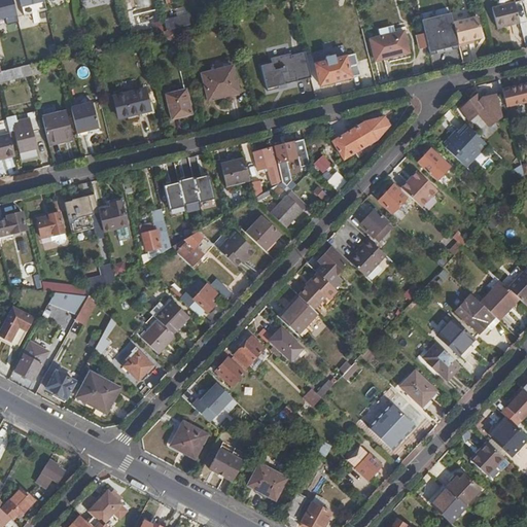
[(11,0),(0,0),(0,21),(5,20),(6,26),(18,23),(11,0)]
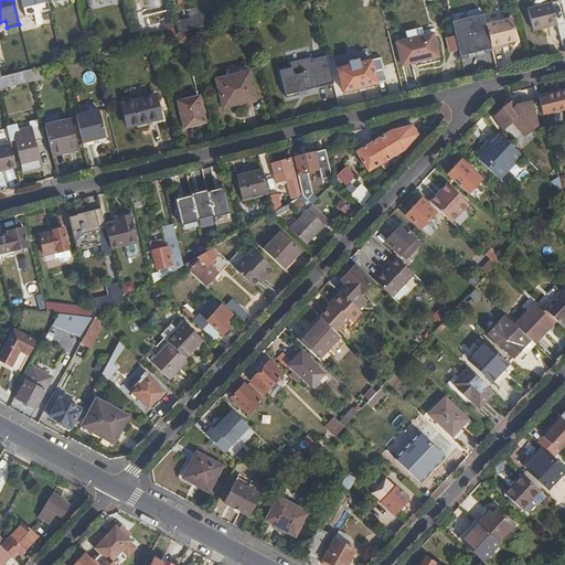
[(44,0),(20,0),(25,18),(48,11),(44,0)]
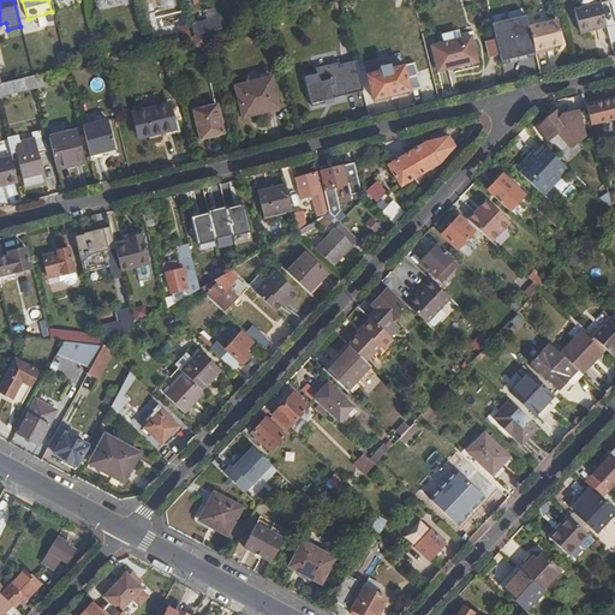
[(607,27),(599,1),(575,9),(581,33),(607,27)]
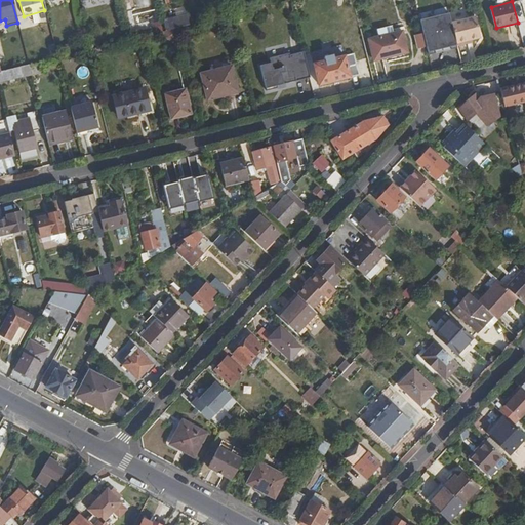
[(187,15),(172,18),(174,28),(179,27),(178,23),(188,21),(188,17),(187,15)]
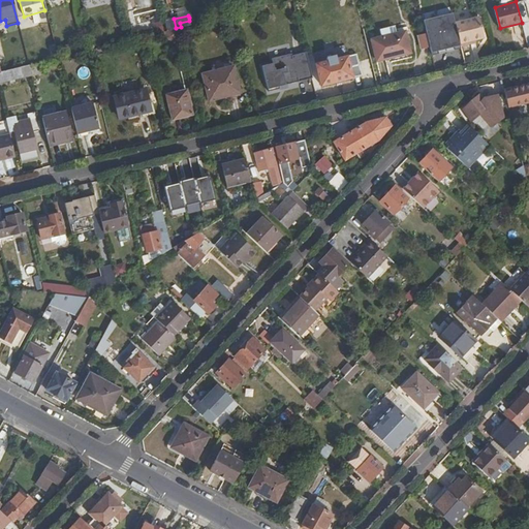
[(454,22),(459,42),(469,39),(483,36),(477,17),(454,22)]
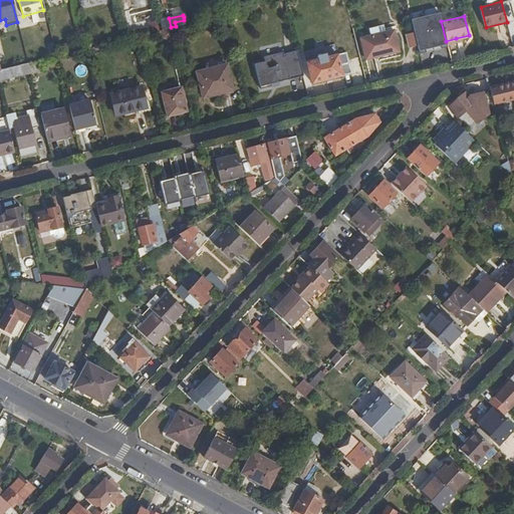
[(171,27),(169,18),(161,20),(163,29),(171,27)]
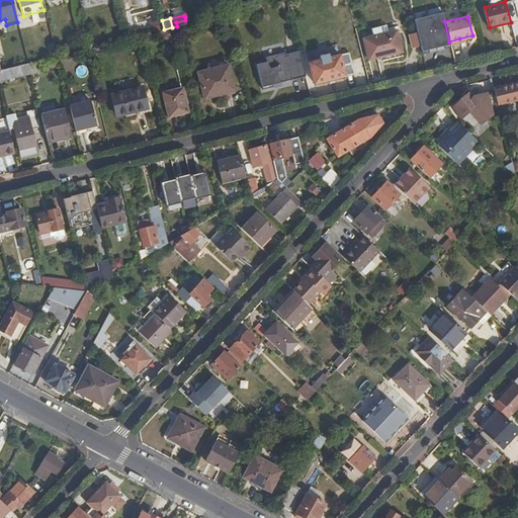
[(164,29),(162,20),(150,23),(153,32),(164,29)]
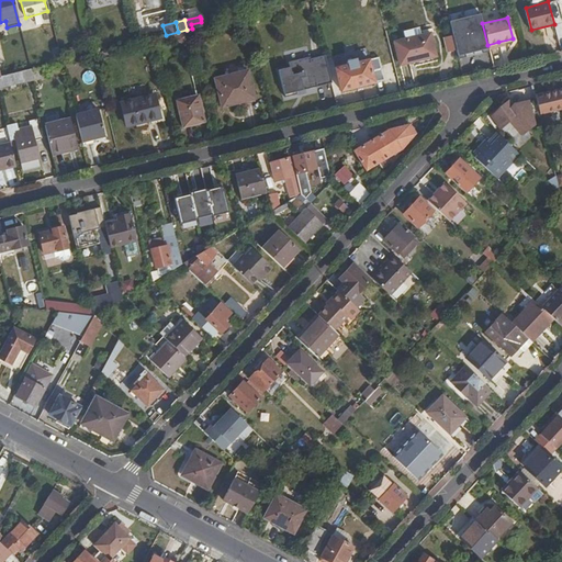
[(402,31),(404,40),(420,35),(418,27),(402,31)]
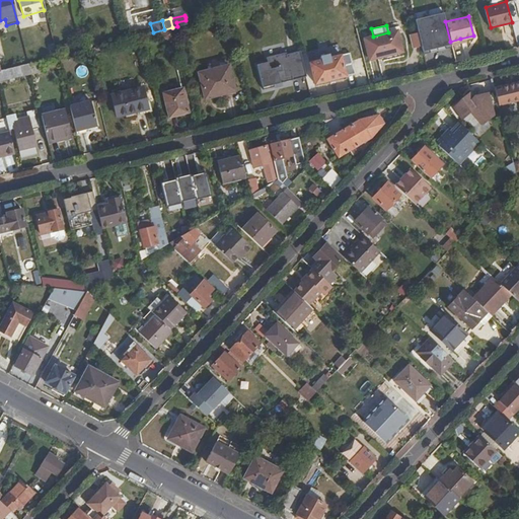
[(388,32),(373,36),(365,39),(370,60),(402,52),(397,30),(388,32)]
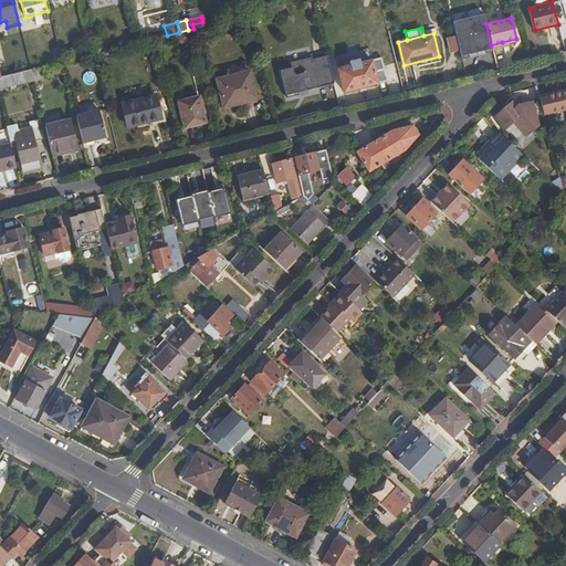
[(469,40),(461,42),(465,61),(475,59),(477,61),(489,58),(485,43),(471,46),(469,40)]
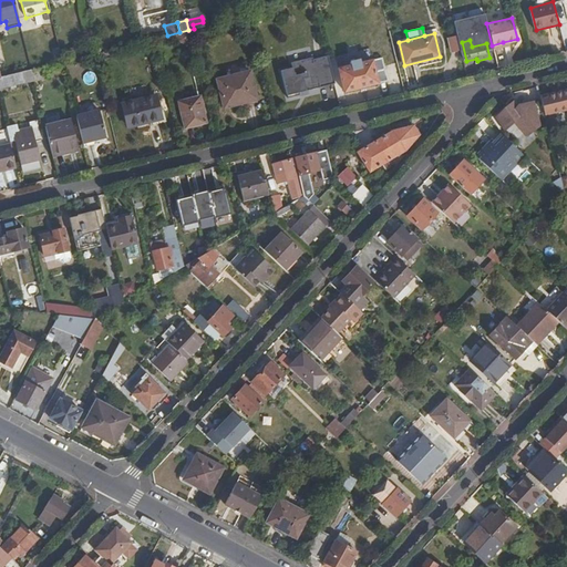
[(380,57),(339,68),(344,92),(387,81),(380,57)]
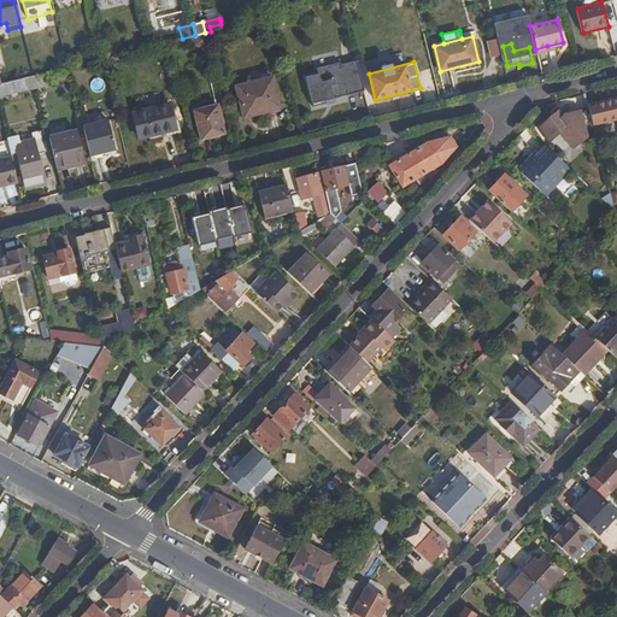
[(344,93),(353,90),(347,70),(303,82),(309,106),(346,98),(344,93)]
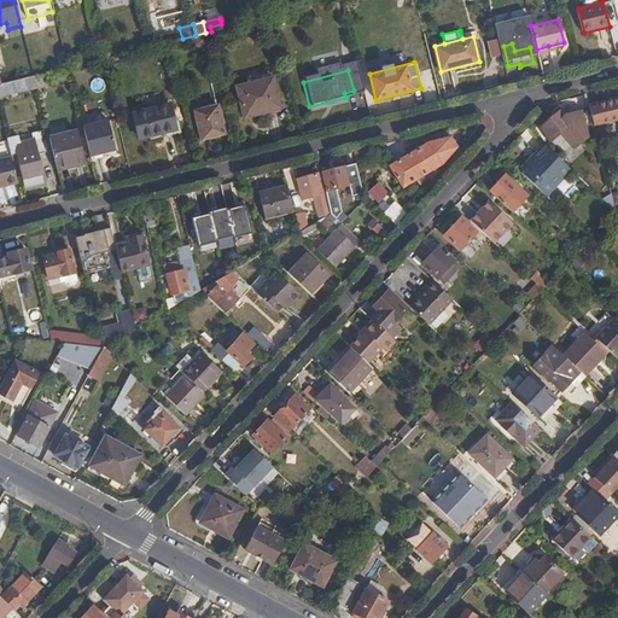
[(52,82),(50,71),(35,75),(38,86),(52,82)]
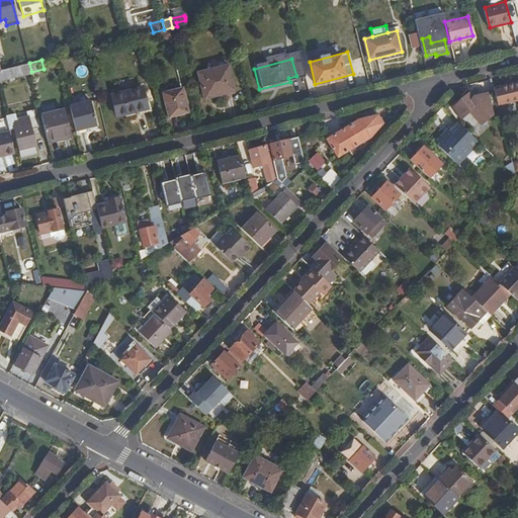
[(29,63),(1,71),(0,70),(0,81),(32,73),(31,72),(29,63)]
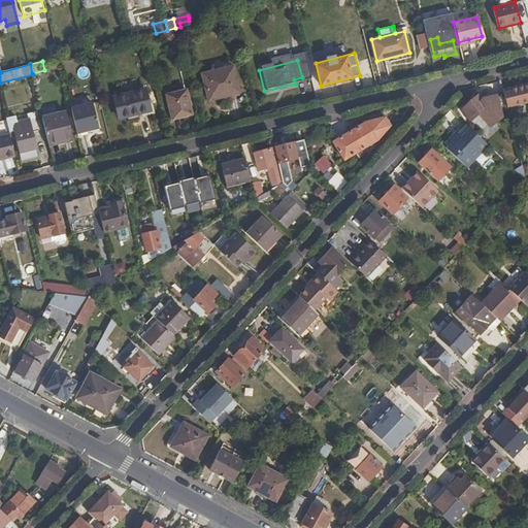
[(233,66),(202,73),(209,100),(239,93),(233,66)]
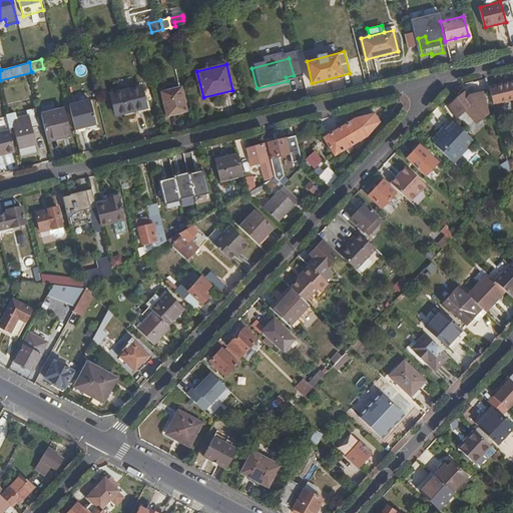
[(512,81),(489,87),(493,103),(512,98),(512,81)]
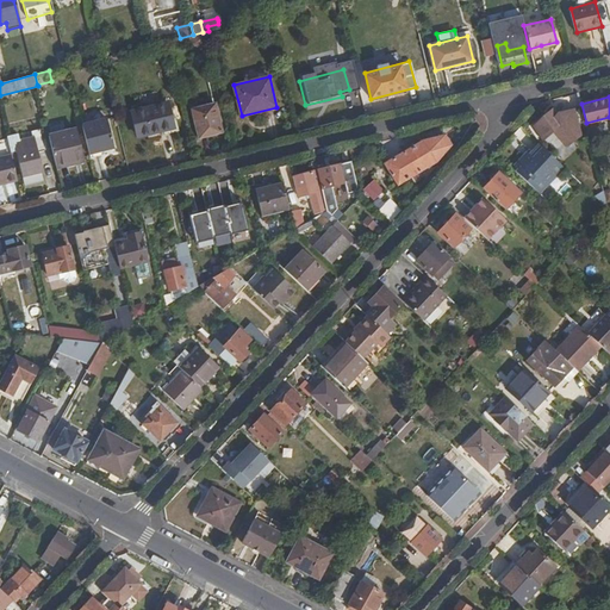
[(216,103),(192,109),(199,138),(223,132),(216,103)]
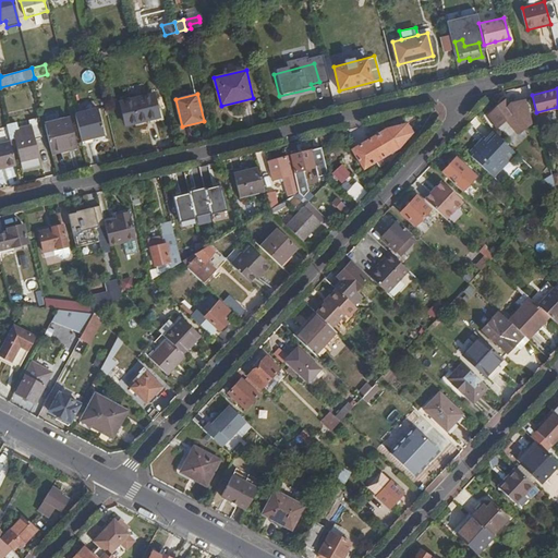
[(155,98),(124,120),(126,125),(159,117),(155,98)]
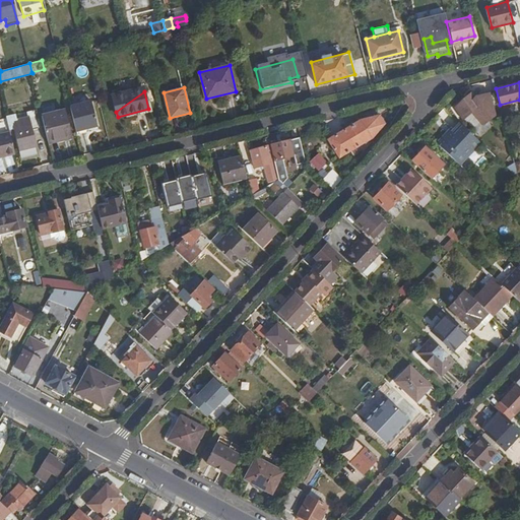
[(454,109),(460,118),(470,110),(481,123),(490,117),(496,115),(491,92),(476,95),(473,91),(454,109)]
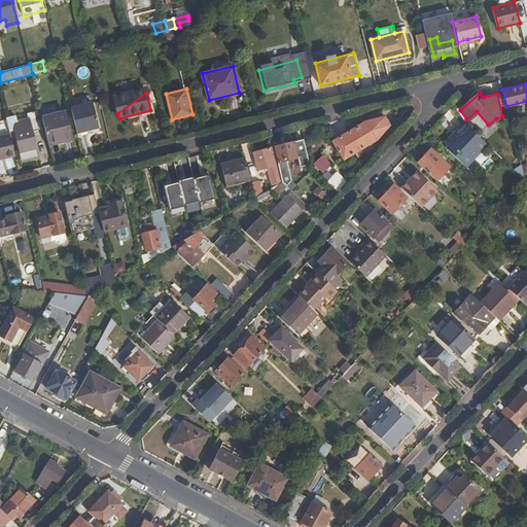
[(76,135),(99,129),(92,101),(69,107),(76,135)]
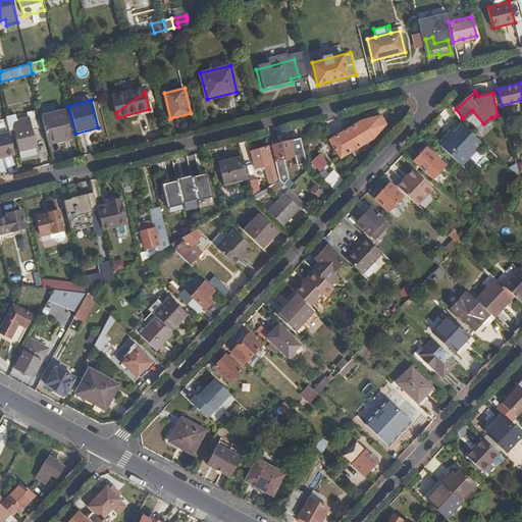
[(62,137),(63,140),(72,137),(65,110),(43,115),(49,140),(62,137)]
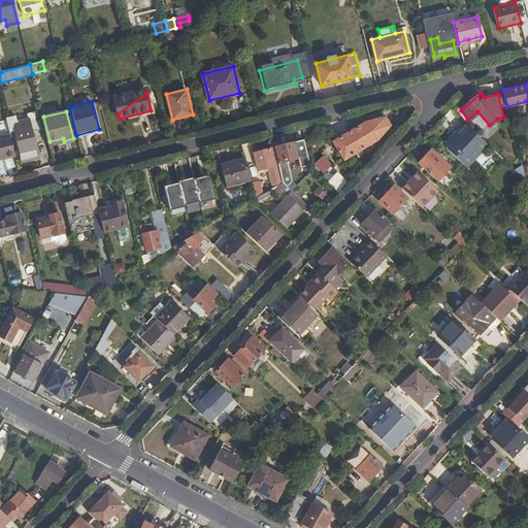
[(18,117),(5,119),(9,133),(15,131),(23,160),(39,155),(37,146),(33,132),(39,130),(35,112),(28,113),(29,119),(19,122),(18,117)]
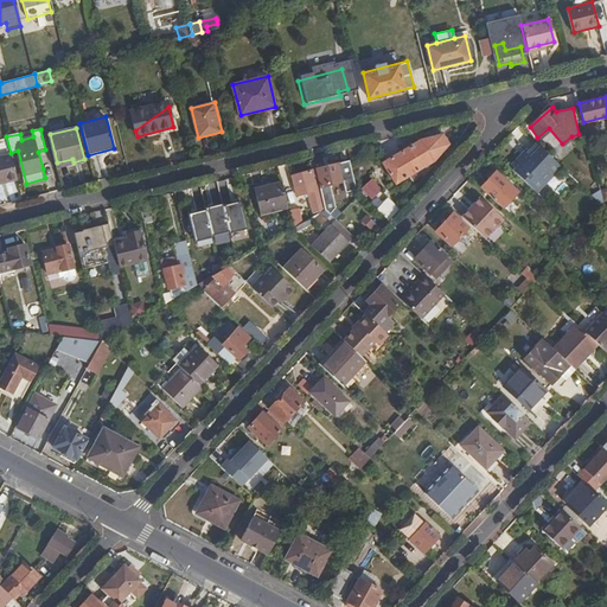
[(422,140),(383,161),(396,183),(409,174),(413,180),(420,177),(416,171),(435,160),(449,145),(442,135),(422,140)]
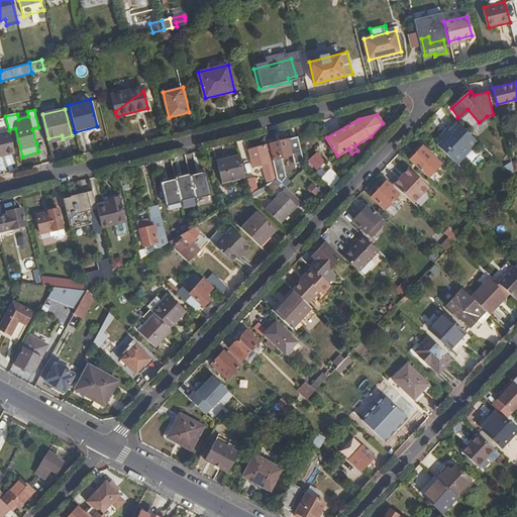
[(436,144),(457,164),(479,141),(457,121),(447,133),(445,131),(437,139),(439,141),(436,144)]
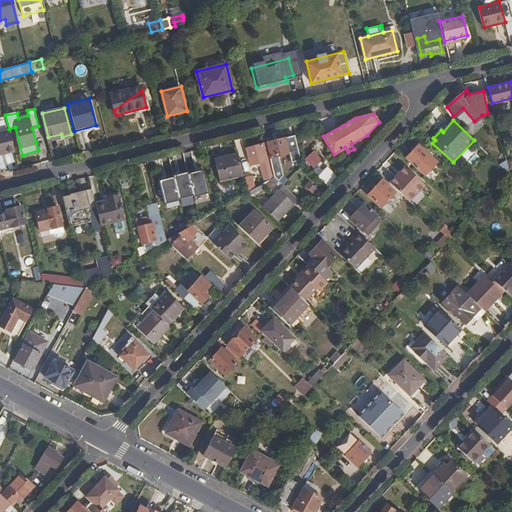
[(0,155),(14,151),(10,132),(0,134),(0,155)]
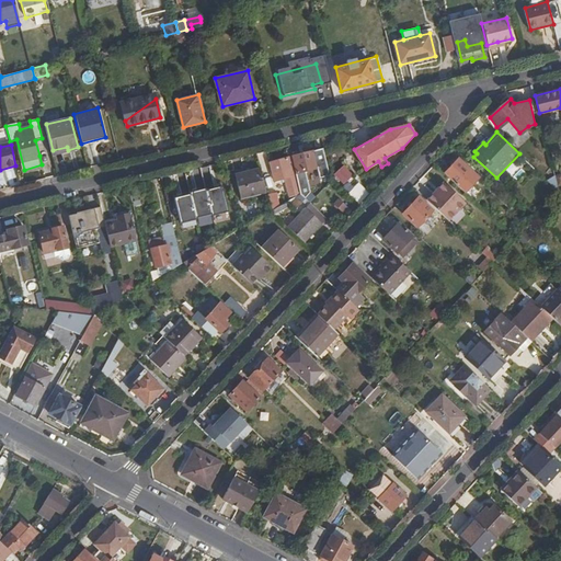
[(292,157),(296,173),(317,168),(313,150),(292,157)]
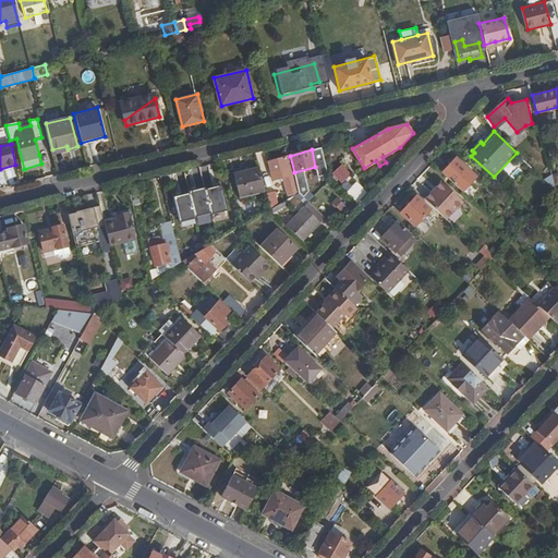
[(290,156),(287,156),(267,161),(271,178),(282,176),(287,195),(299,192),(294,172),(290,156)]
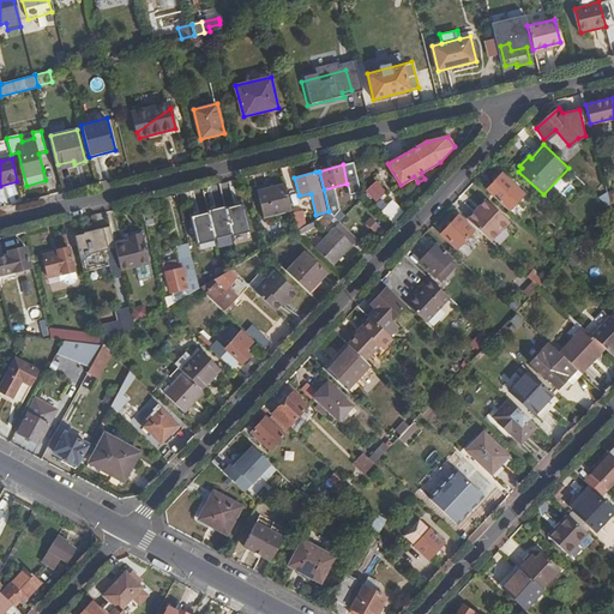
[(503,173),(487,190),(510,210),(524,193),(503,173)]
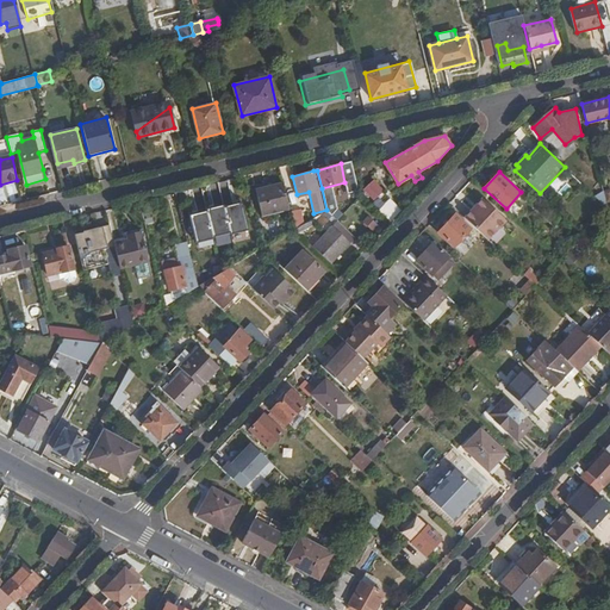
[(290,209),(284,184),(256,190),(262,216),(290,209)]
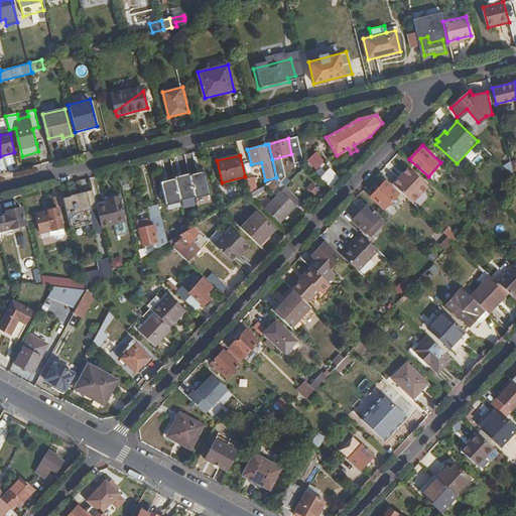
[(321,162),(316,156),(310,162),(316,167),(321,162)]
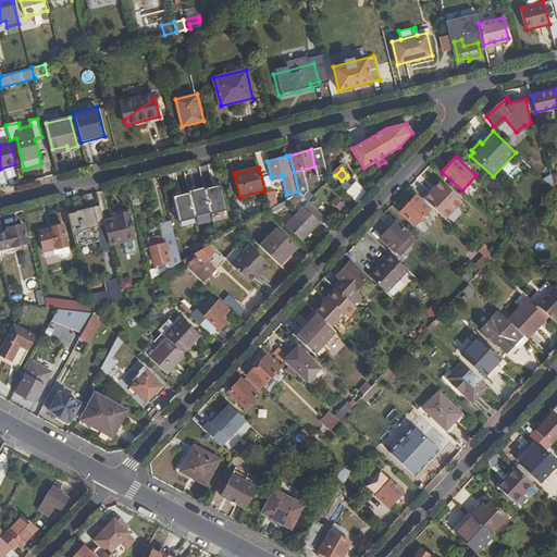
[(544,178),(555,189),(554,184),(551,174),(544,178)]
